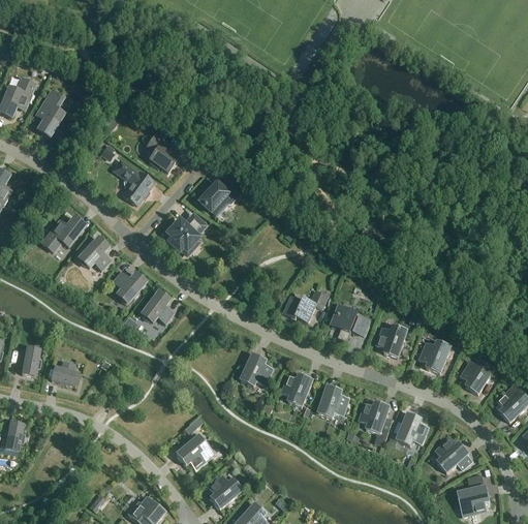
[(121,41),(125,29),(118,27),(114,38),(121,41)]
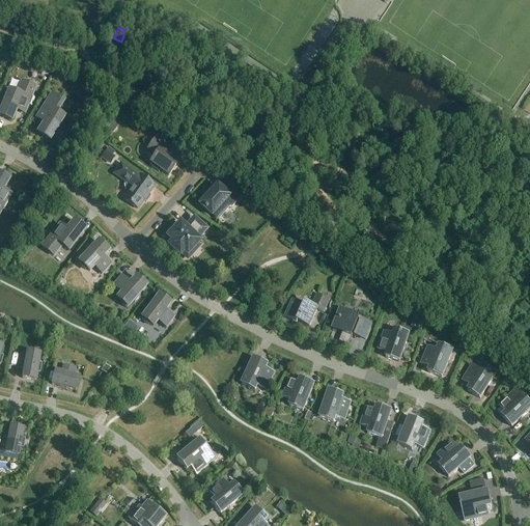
[(0,111),(10,116),(16,105),(23,108),(27,100),(29,101),(32,92),(30,91),(34,81),(26,78),(25,79),(22,78),(17,89),(8,86),(0,107),(0,111)]
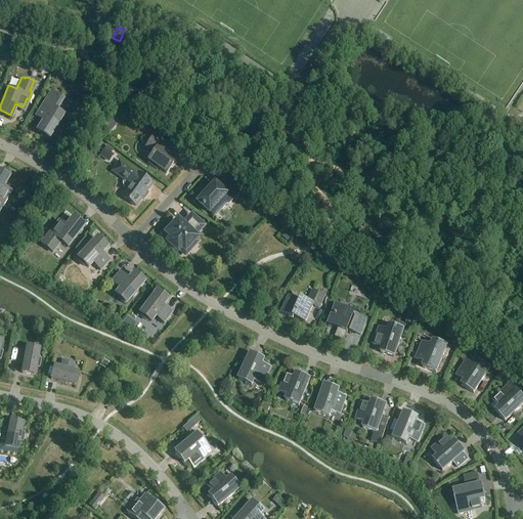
[(58,94),(59,92),(51,88),(45,96),(44,96),(39,103),(41,104),(36,112),(43,117),(37,127),(48,133),(62,112),(54,106),(61,96),(58,94)]
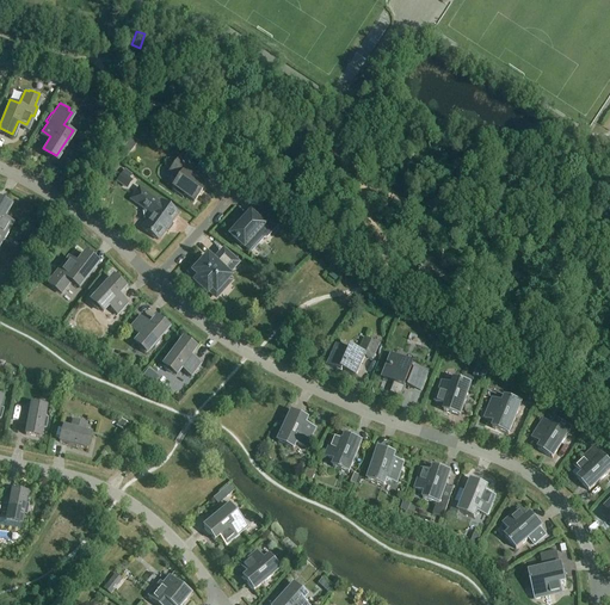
[(204,181),(198,177),(203,170),(179,152),(167,168),(177,176),(172,181),(174,183),(172,185),(180,191),(183,189),(193,197),(204,181)]
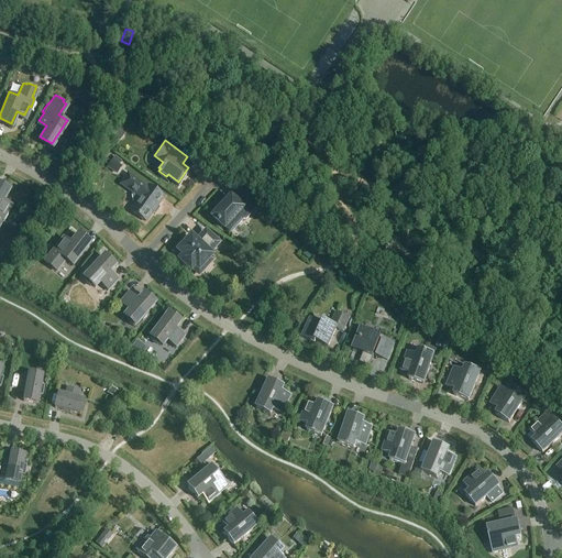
[(106,163),(116,170),(121,163),(111,155),(106,163)]
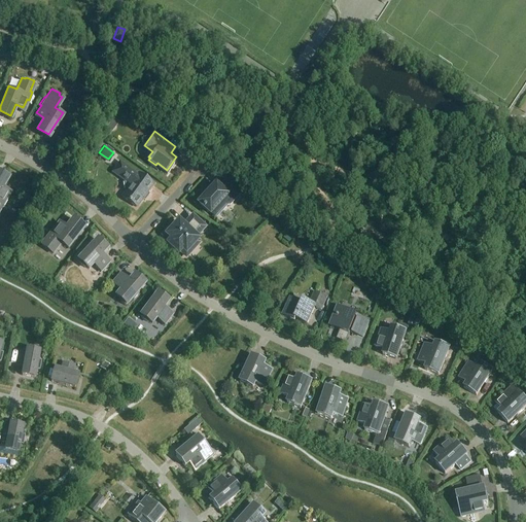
[(121,193),(135,203),(151,179),(138,170),(137,172),(119,159),(113,168),(125,176),(123,179),(124,184),(127,186),(121,193)]
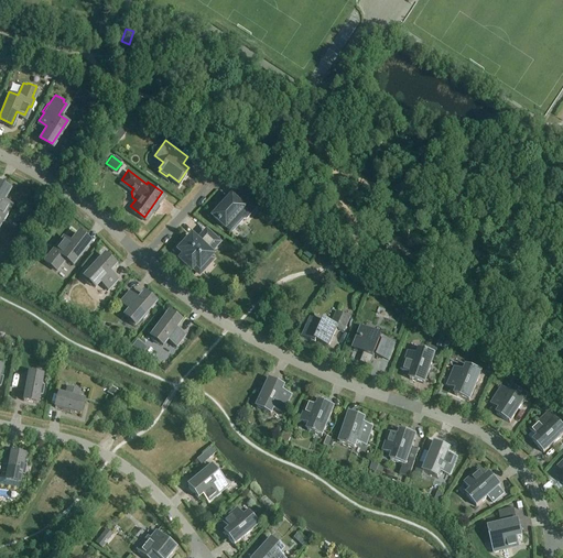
[(0,218),(1,219),(7,211),(6,210),(10,201),(2,197),(9,186),(0,182),(0,218)]
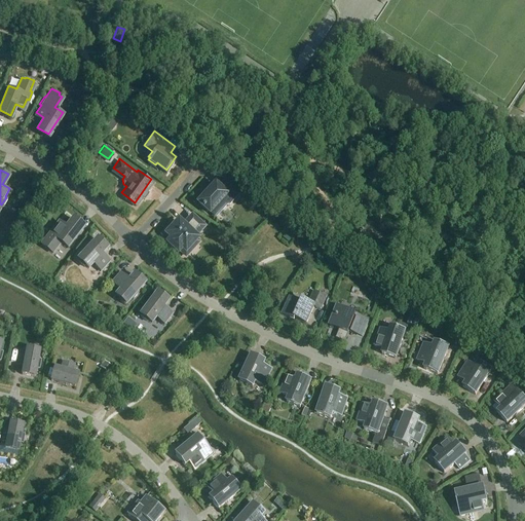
[(197,198),(209,209),(215,201),(218,205),(221,205),(225,199),(226,200),(229,200),(238,190),(222,176),(217,182),(214,180),(213,181),(211,179),(205,184),(204,183),(200,189),(203,192),(197,198)]
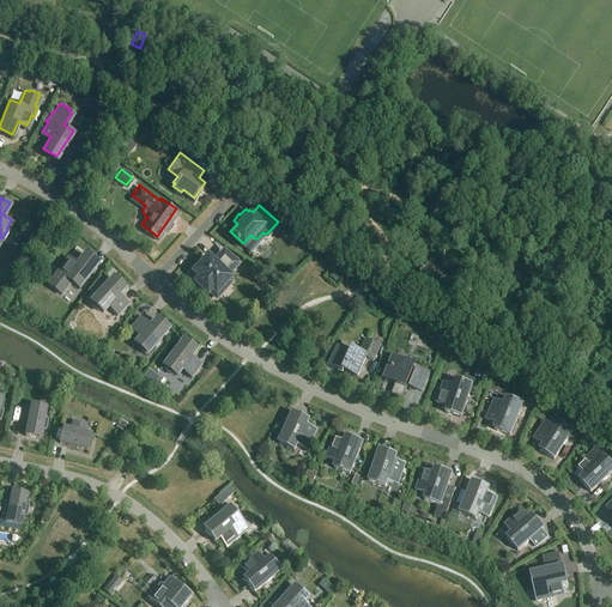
[(197,275),(194,278),(207,290),(211,285),(216,289),(230,273),(226,271),(236,260),(223,248),(213,259),(207,253),(199,262),(197,260),(189,268),(197,275)]
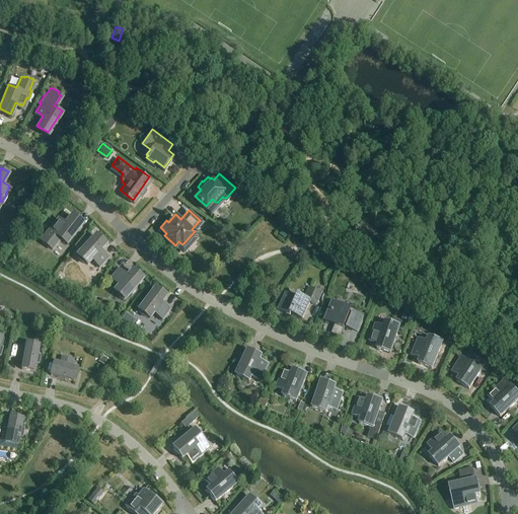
[(47,229),(41,238),(48,243),(49,242),(52,244),(59,235),(66,240),(82,220),(72,212),(65,221),(58,215),(52,222),(51,221),(46,228),(47,229)]
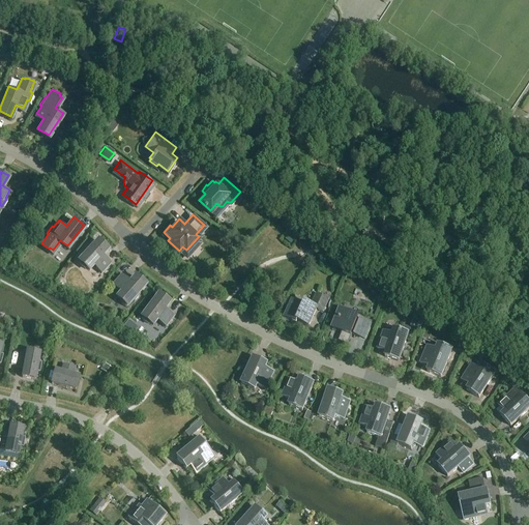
[(83,251),(84,252),(78,258),(84,265),(85,263),(88,266),(94,260),(96,262),(94,264),(100,269),(110,259),(105,253),(104,255),(101,253),(107,245),(97,237),(90,244),(89,243),(83,251)]
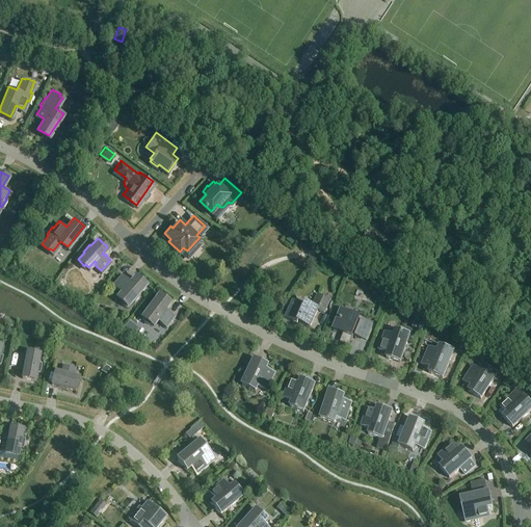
[(117,294),(121,297),(118,298),(126,305),(132,297),(134,298),(139,291),(138,290),(145,282),(135,273),(130,280),(127,279),(128,277),(122,271),(112,283),(118,288),(120,287),(123,288),(117,294)]
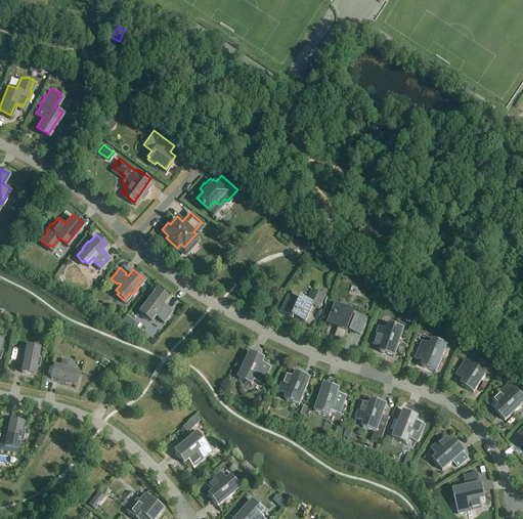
[(293,313),(304,318),(312,302),(318,304),(324,292),(312,287),(307,298),(301,295),(299,298),(288,293),(280,310),(292,315),(293,313)]
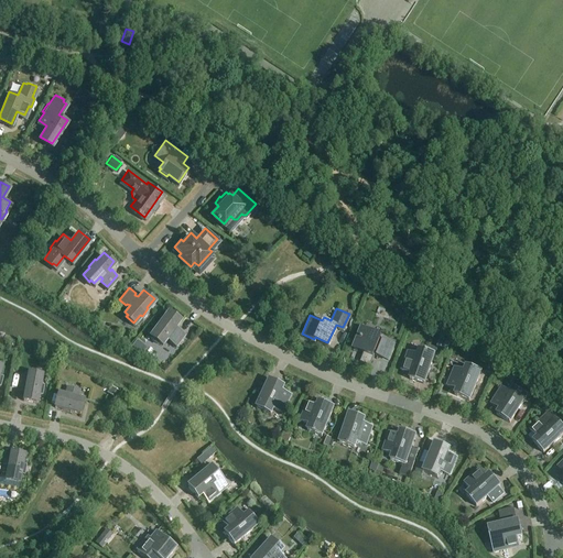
[(170,336),(169,338),(175,343),(184,330),(177,326),(176,327),(174,325),(180,317),(168,309),(149,334),(158,340),(159,339),(162,341),(168,335),(170,336)]
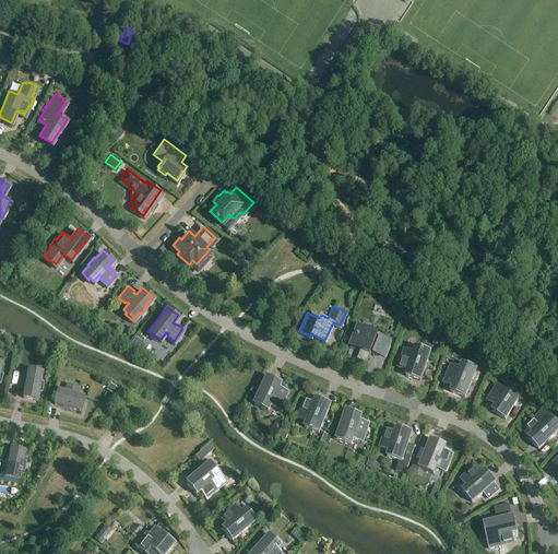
[(359,321),(360,319),(359,318),(349,342),(359,346),(356,355),(366,358),(370,348),(374,349),(384,354),(390,339),(379,334),(376,333),(378,329),(359,321)]
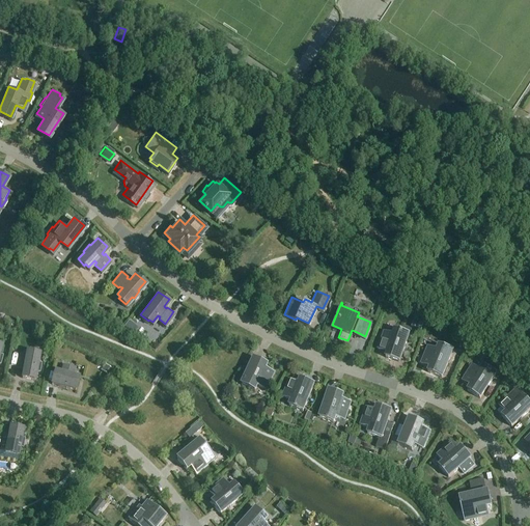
[(411,321),(422,325),(426,309),(415,306),(411,321)]
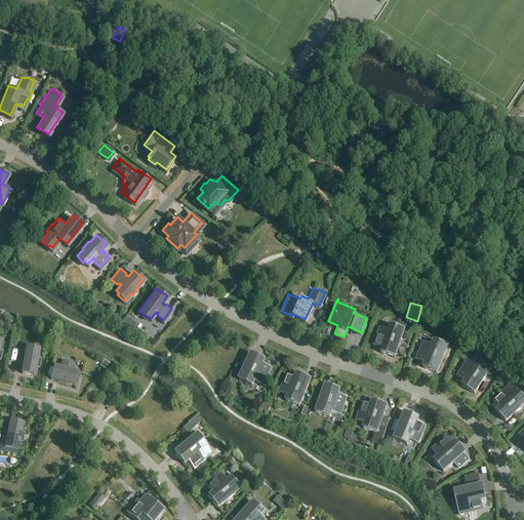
[(380,349),(394,354),(404,325),(390,321),(388,326),(379,323),(373,342),(381,345),(380,349)]
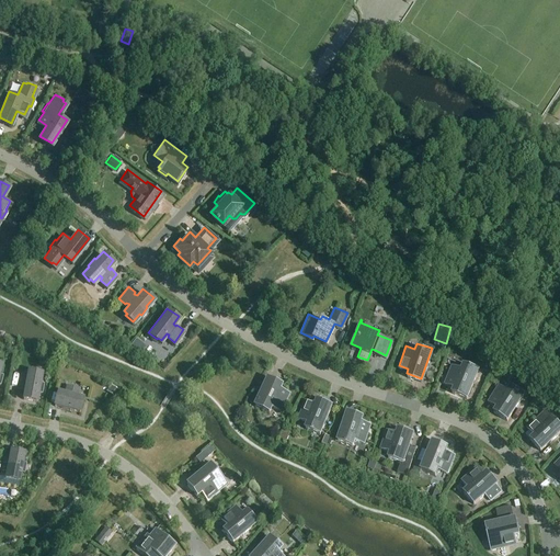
[(452,389),(466,395),(478,365),(464,360),(461,365),(452,362),(444,381),(454,384),(452,389)]
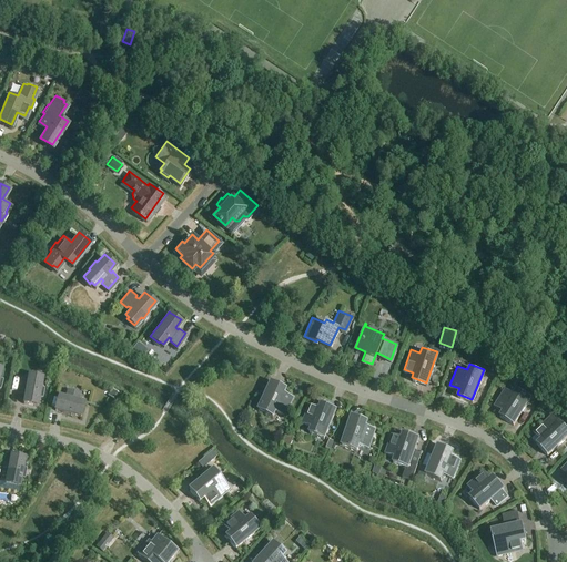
[(24,388),(22,399),(37,402),(39,392),(42,394),(43,384),(40,384),(42,374),(28,371),(28,375),(20,374),(18,387),(24,388)]
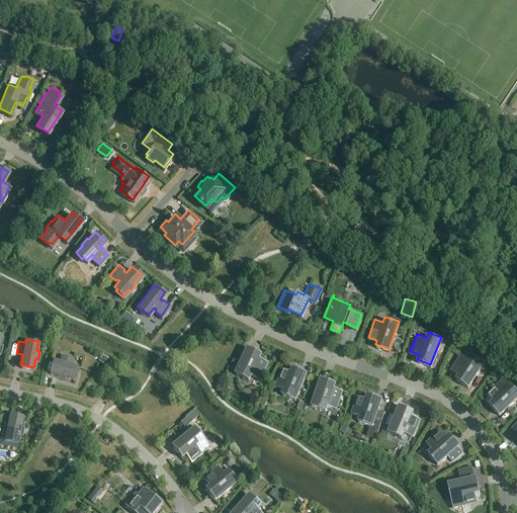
[(235,371),(248,377),(250,372),(259,376),(267,359),(258,355),(260,350),(248,344),(235,371)]
